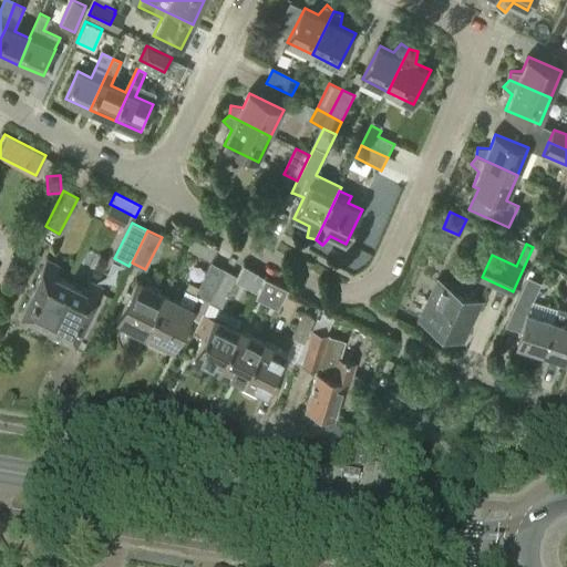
[(45,333),(49,326),(66,290),(70,282),(55,275),(60,266),(48,260),(21,315),(32,320),(34,327),(45,333)]
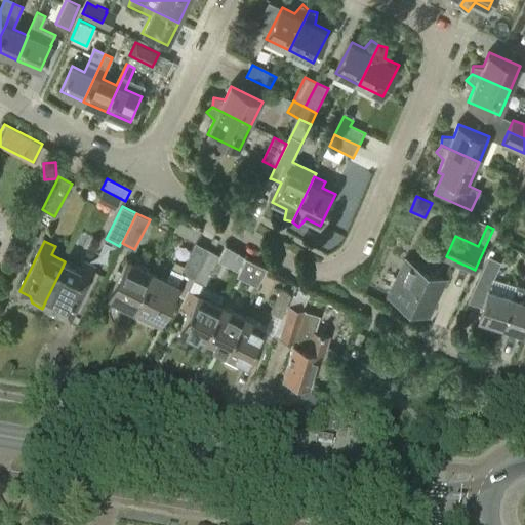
[(193,279),(199,268),(208,249),(196,243),(182,272),(170,267),(165,278),(153,272),(134,308),(160,320),(178,284),(183,274),(193,279)]
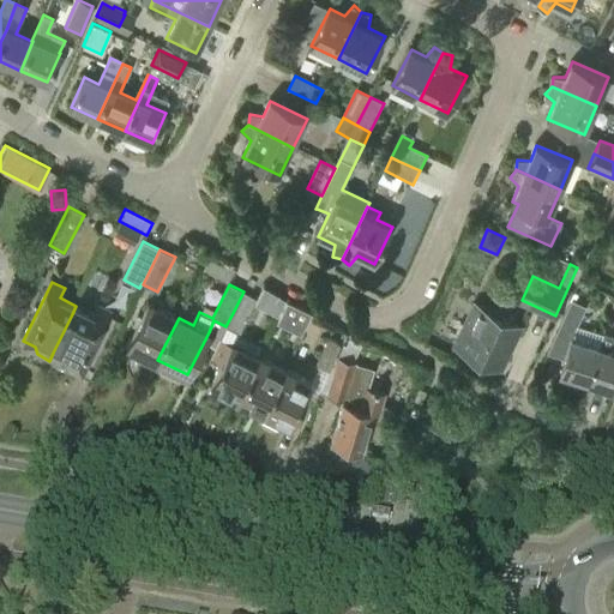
[(240,332),(257,298),(244,292),(233,313),(226,326),(240,332)]
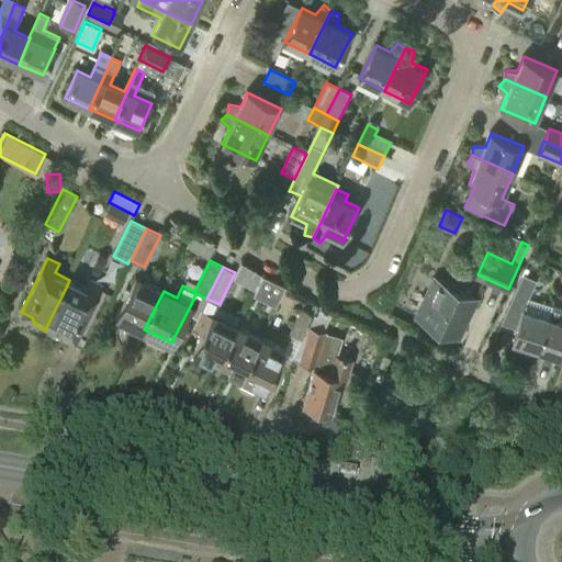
[(138,340),(144,329),(164,291),(135,277),(116,316),(128,322),(123,334),(138,340)]
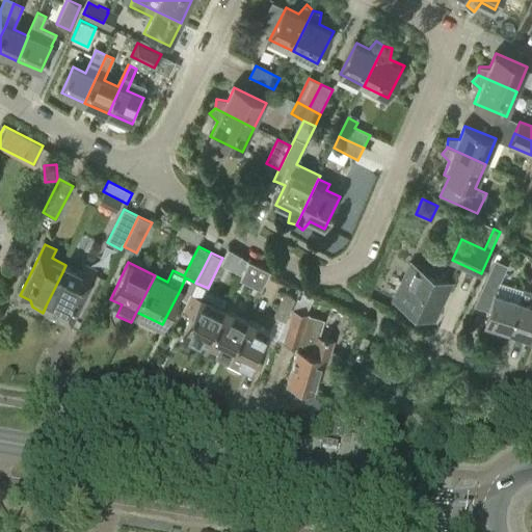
[(244,270),(240,278),(260,289),(264,282),(268,272),(259,267),(248,262),(244,270)]
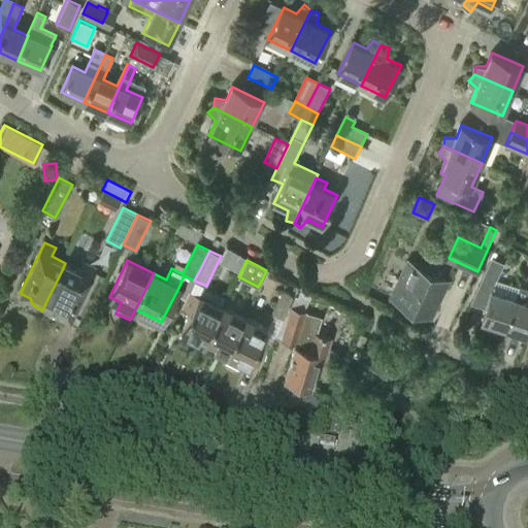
[(481,321),(504,328),(507,321),(515,299),(493,292),(496,282),(503,265),(490,260),(469,306),(484,310),(481,321)]
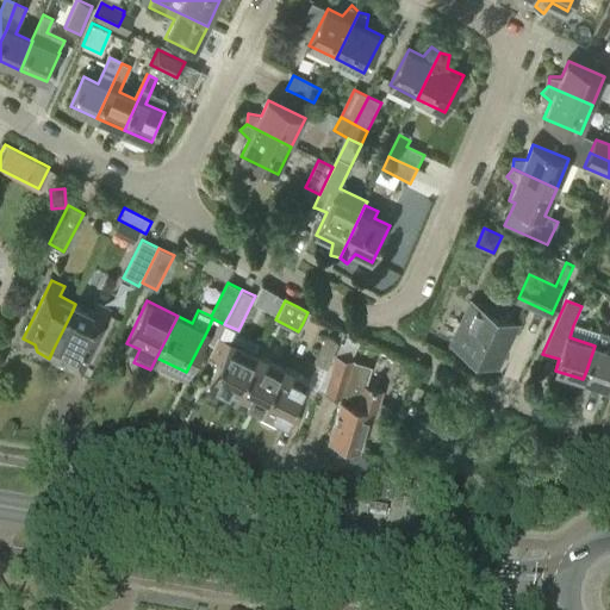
[(81,367),(110,307),(98,302),(93,312),(75,304),(72,312),(53,350),(49,359),(61,365),(69,361),(81,367)]
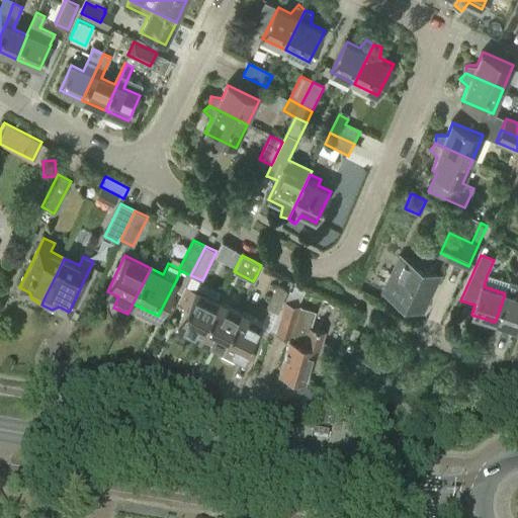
[(423,312),(440,276),(399,256),(381,291),(423,312)]
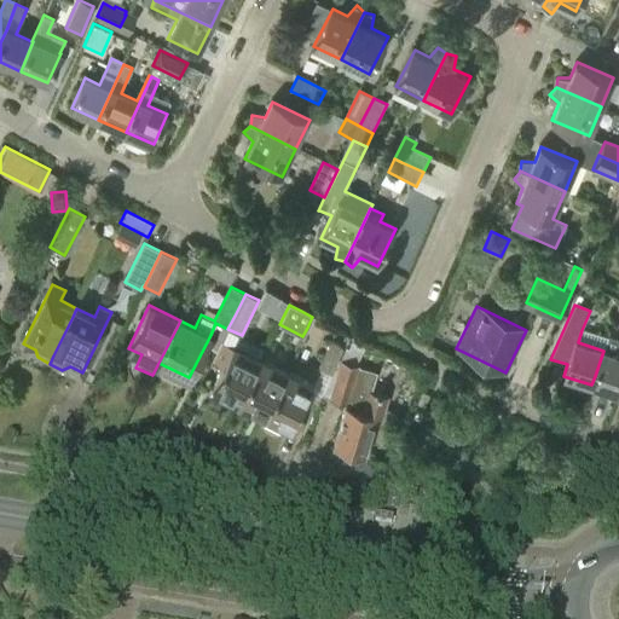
[(618,393),(618,392),(618,341),(607,337),(595,376),(591,385),(618,393)]
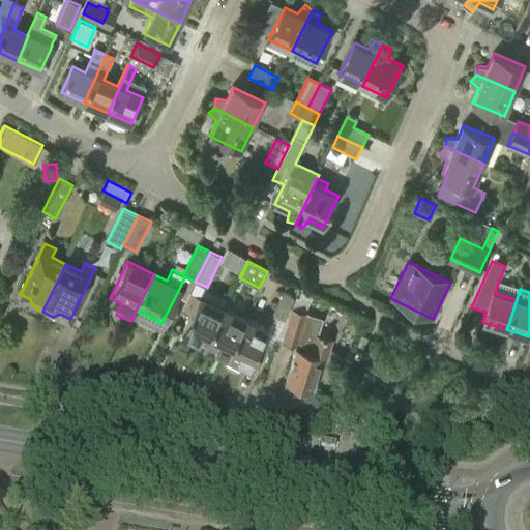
[(283,292),(272,315),(273,316),(284,320),(294,298),(283,292)]
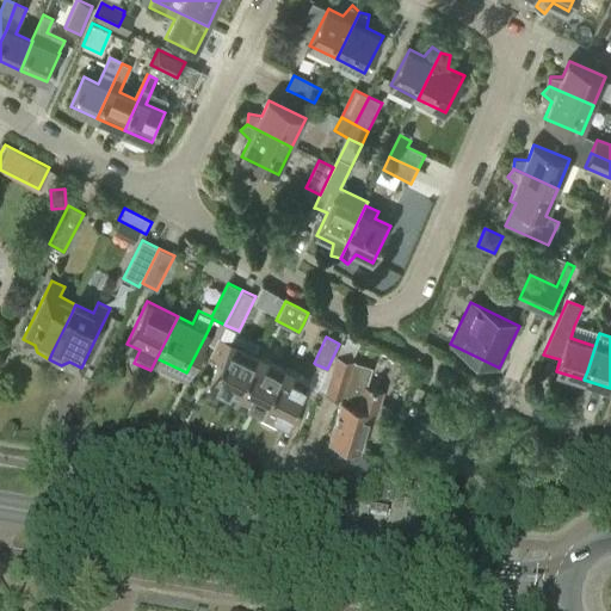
[(235,399),(257,356),(229,343),(209,386),(235,399)]
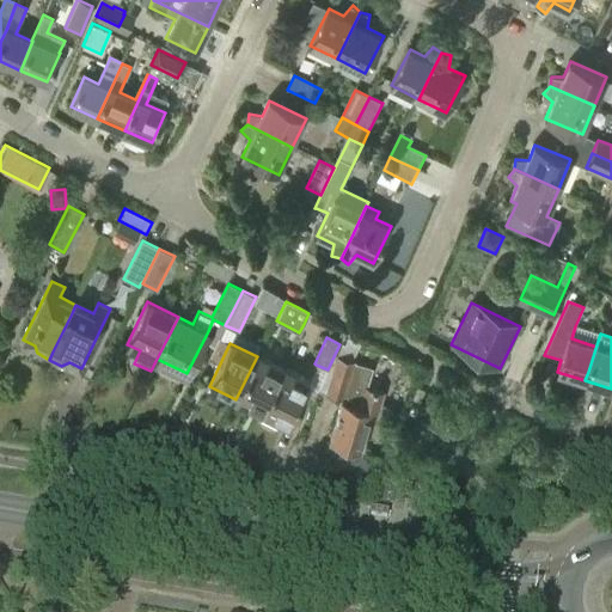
[(262,411),(268,399),(283,368),(257,356),(236,399),(262,411)]
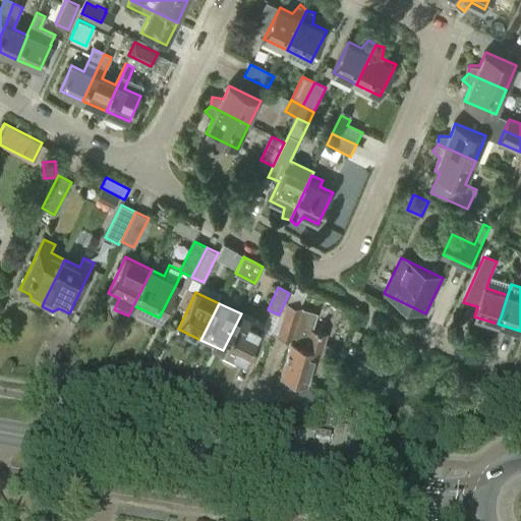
[(320,356),(327,334),(311,330),(316,312),(287,303),(278,334),(291,338),(281,375),(292,379),(294,382),(301,384),(304,382),(307,383),(315,355),(320,356)]
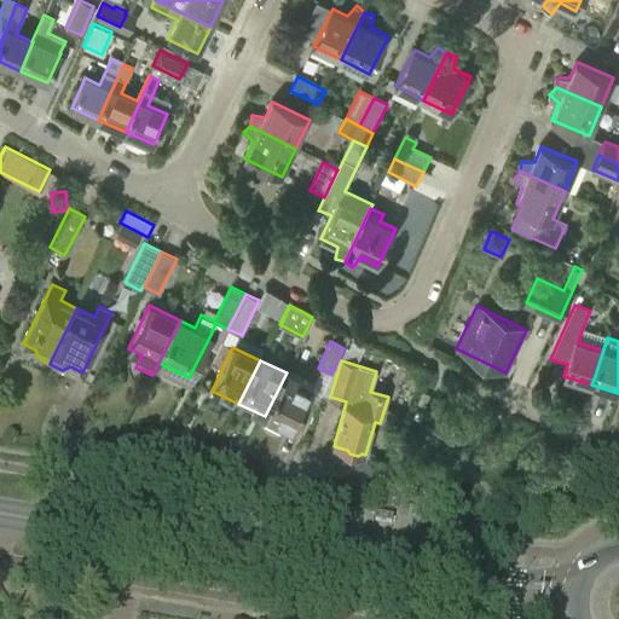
[(409,366),(404,379),(416,383),(421,370),(409,366)]
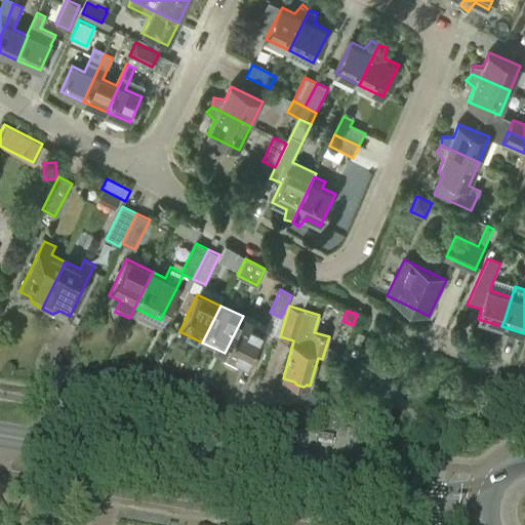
[(247,364),(265,327),(243,316),(230,342),(225,353),(247,364)]
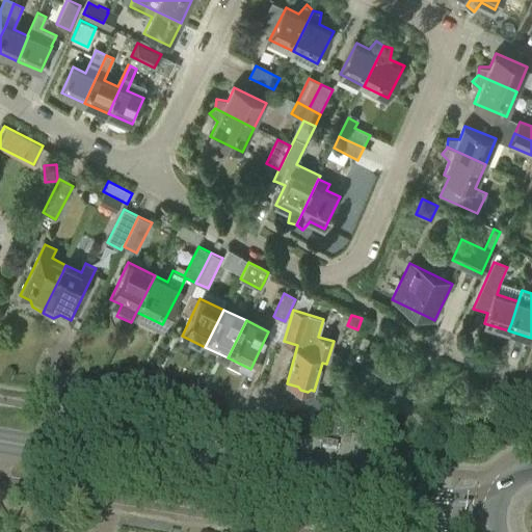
[(364,350),(369,339),(362,336),(356,347),(364,350)]
